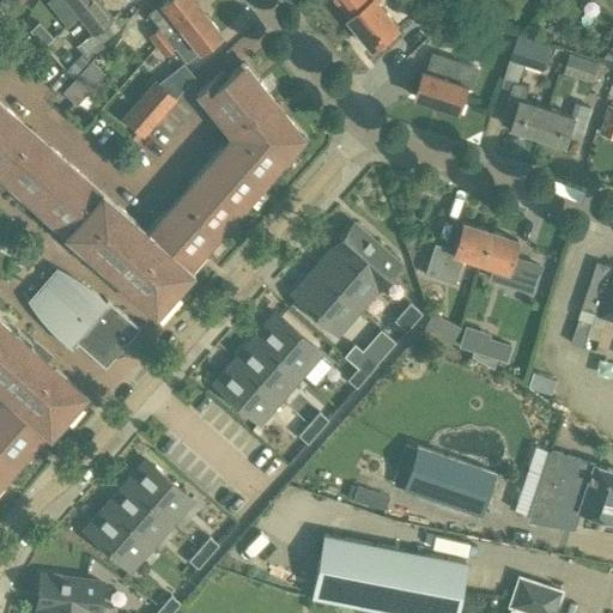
[(98,0),(74,0),(68,6),(78,18),(91,35),(111,18),(98,0)]
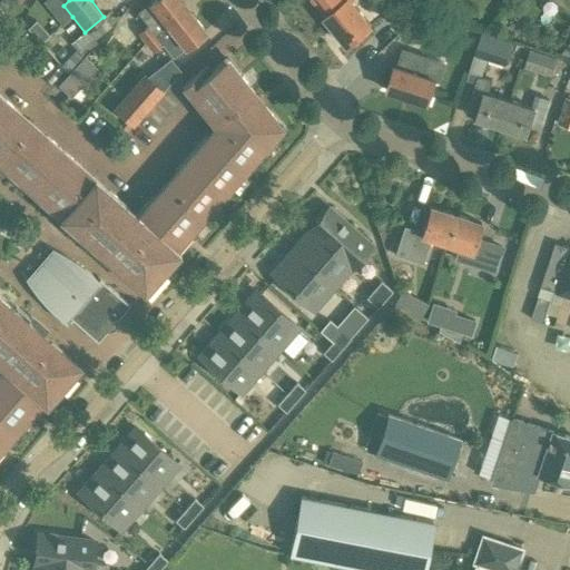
[(145,42),(187,9),(179,0),(151,0),(137,12),(147,25),(137,32),(145,42)]
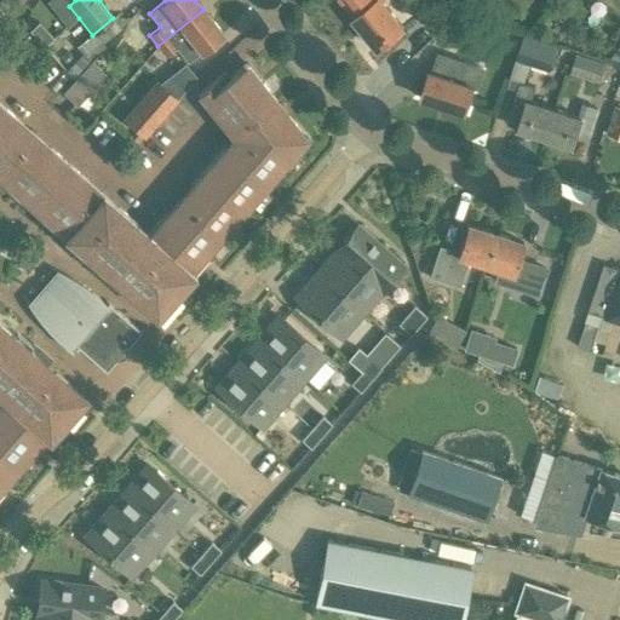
[(395,41),(402,35),(400,32),(405,28),(382,0),(339,0),(352,17),(351,17),(377,50),(392,38),(395,41)]
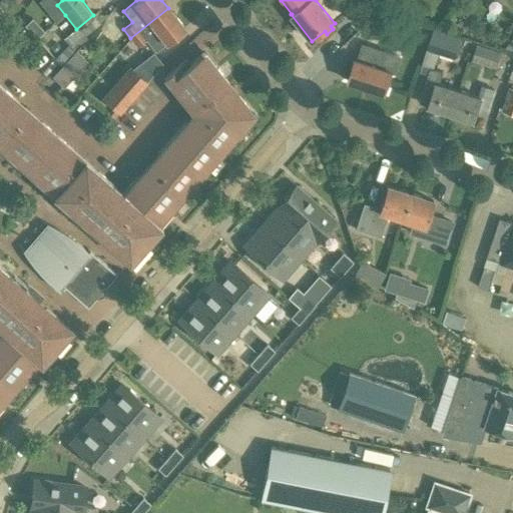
[(361,27),(376,12),(364,0),(356,0),(345,11),(361,27)]
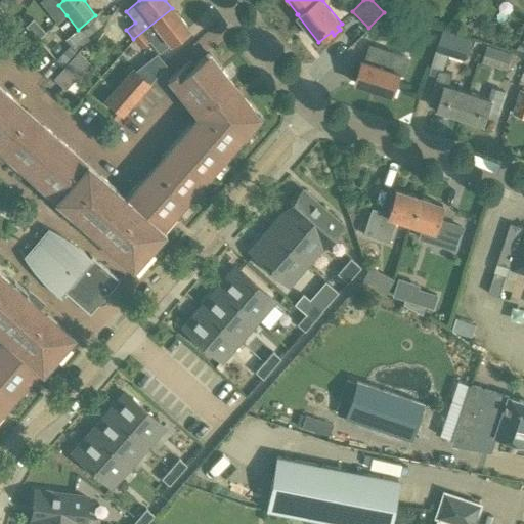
[(172,8),(133,39),(140,48),(149,41),(159,52),(188,29),(172,8)]
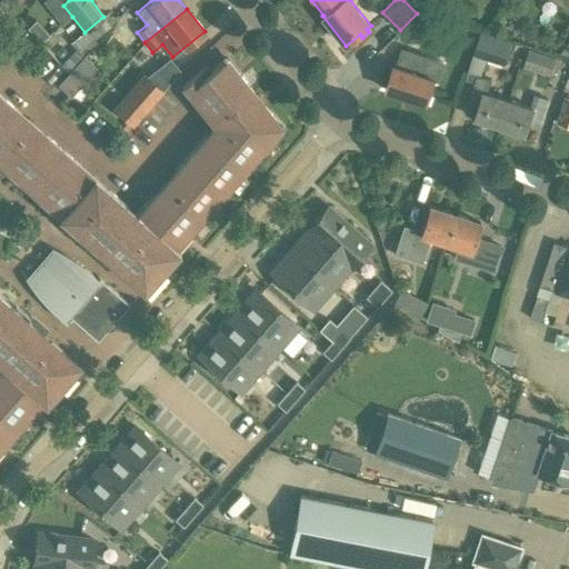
[(412,42),(430,26),(418,13),(401,31),(412,42)]
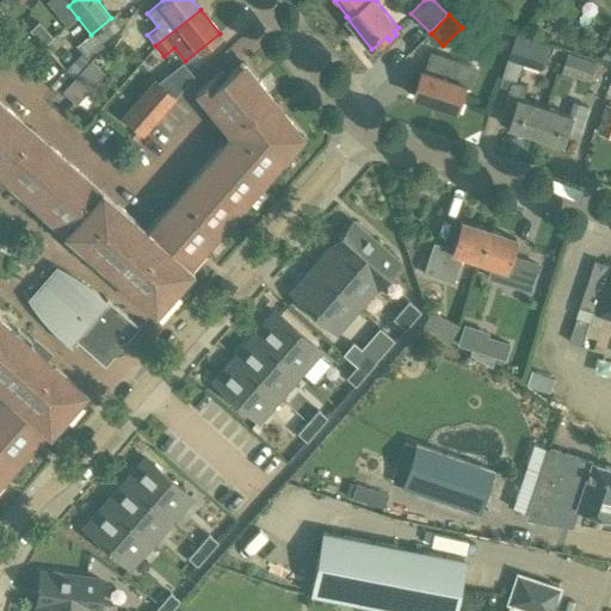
[(28,32),(42,48),(51,41),(37,24),(28,32)]
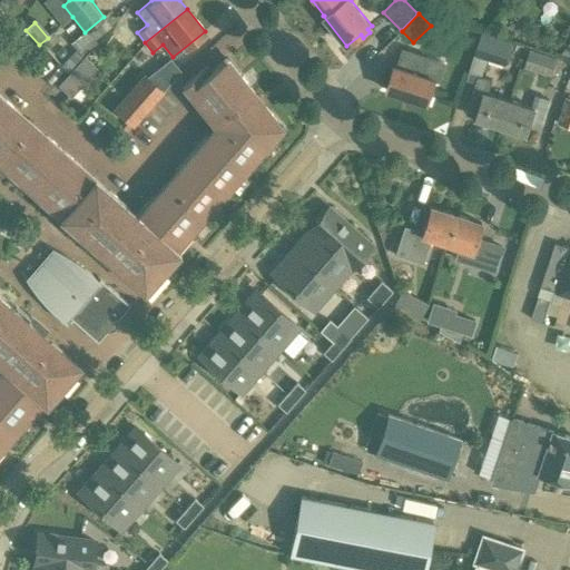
[(504,66),(512,42),(481,32),(474,56),(504,66)]
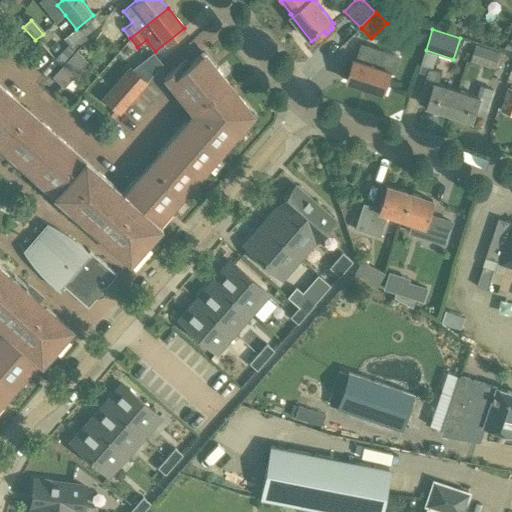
[(495,69),(500,51),(475,44),(470,64),(480,67),(481,65),(495,69)]
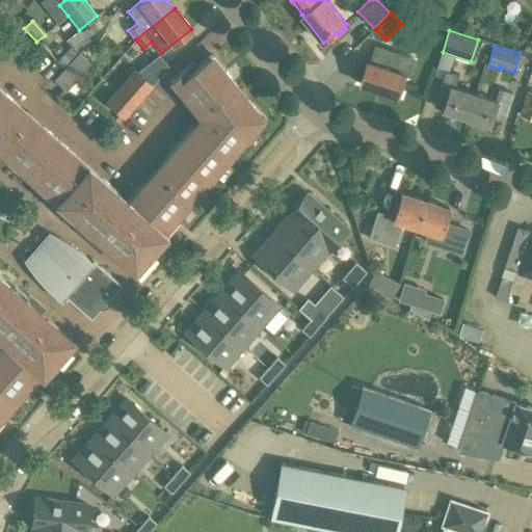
[(400,98),(411,61),(389,55),(390,53),(376,49),(371,62),(367,60),(358,84),(400,98)]
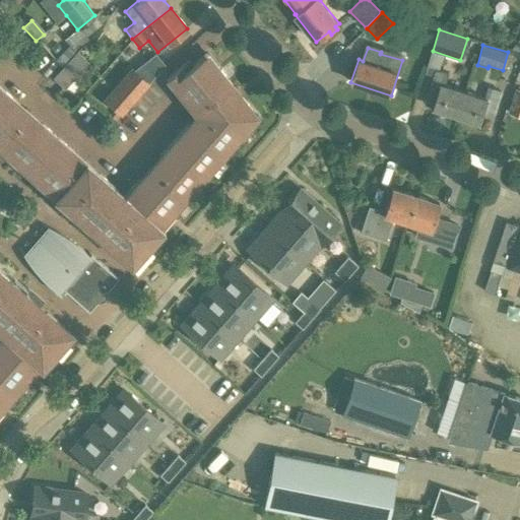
[(63,89),(88,62),(76,52),(60,69),(52,78),(63,89)]
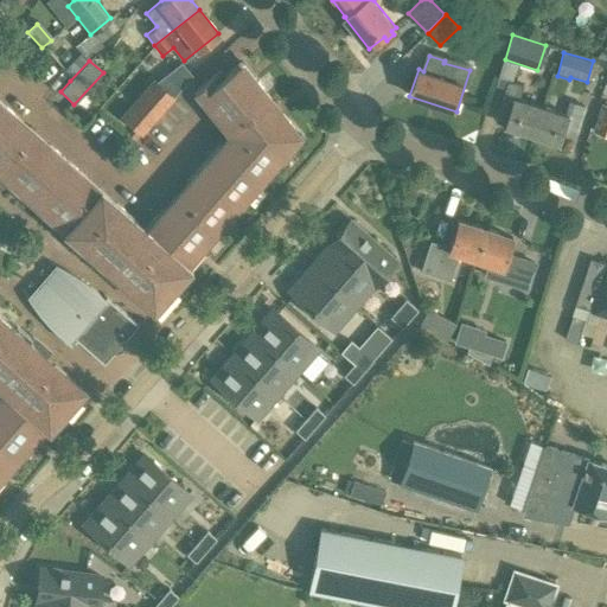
[(174,90),(193,77),(183,61),(163,74),(174,90)]
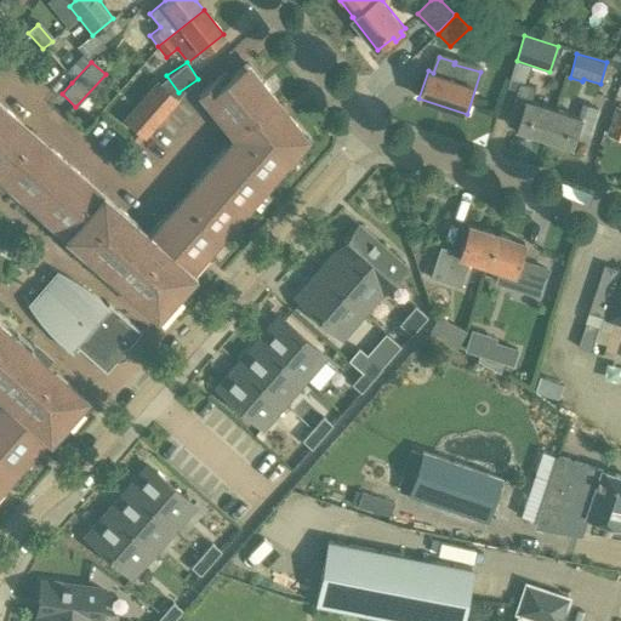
[(308,140),(248,64),(229,79),(224,73),(198,95),(218,119),(224,114),(243,138),(229,154),(223,148),(192,184),(198,189),(189,199),(170,221),(164,216),(147,235),(154,241),(151,246),(132,231),(137,224),(119,208),(114,214),(81,186),(86,180),(51,148),(46,154),(13,126),(18,120),(0,103),(0,181),(101,269),(98,272),(119,284),(126,277),(159,305),(174,289),(178,294),(195,273),(193,272),(308,140)]
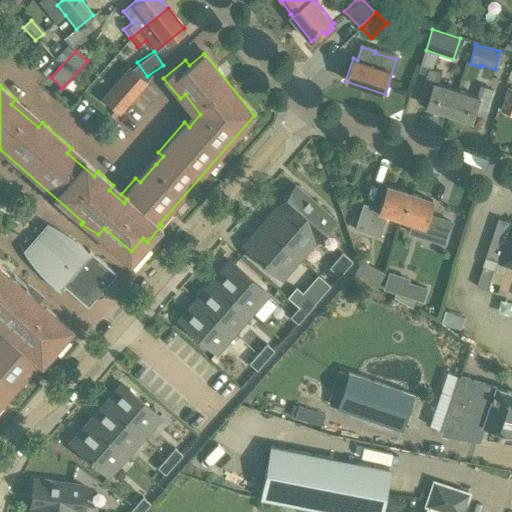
[(147,82),(128,66),(127,68),(101,98),(119,114),(147,82)]
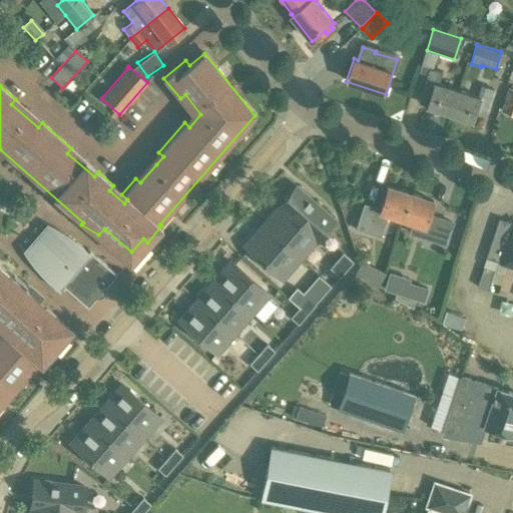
[(451,114),(459,90),(439,84),(443,72),(430,68),(419,102),(428,104),(427,106),(451,114)]
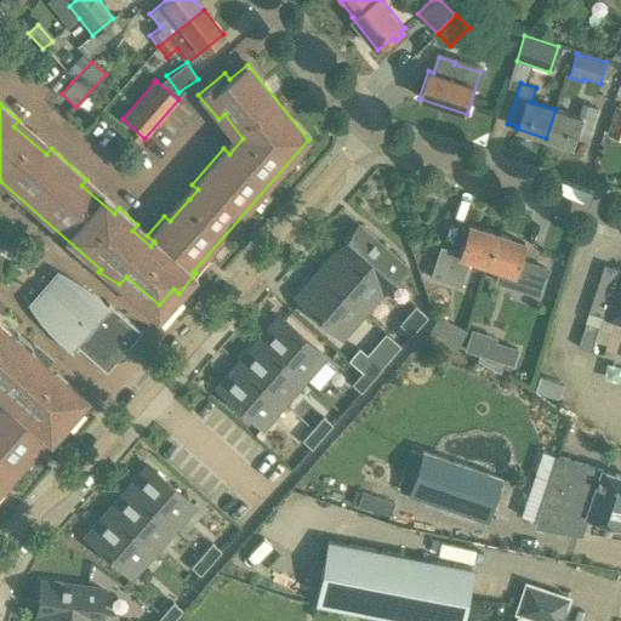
[(620,106),(615,104),(608,134),(620,137),(620,106)]
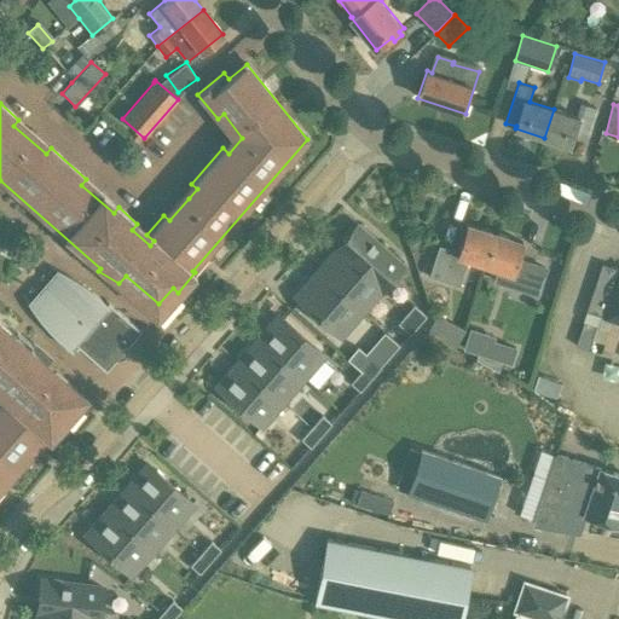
[(588,133),(596,109),(585,105),(580,119),(554,109),(544,138),(573,148),(578,131),(588,133)]
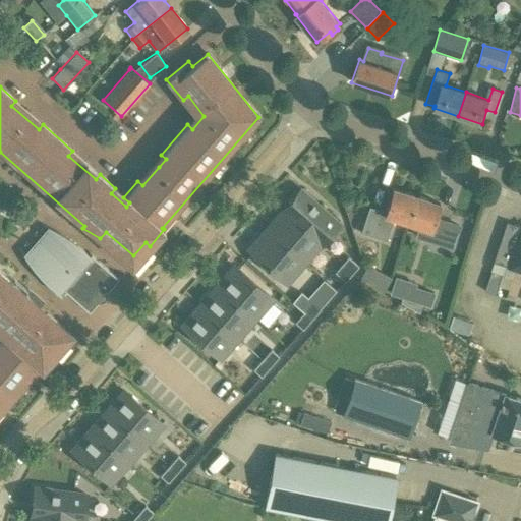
[(338,224),(299,189),(295,194),(296,195),(294,198),(292,197),(282,210),(321,243),(338,224)]
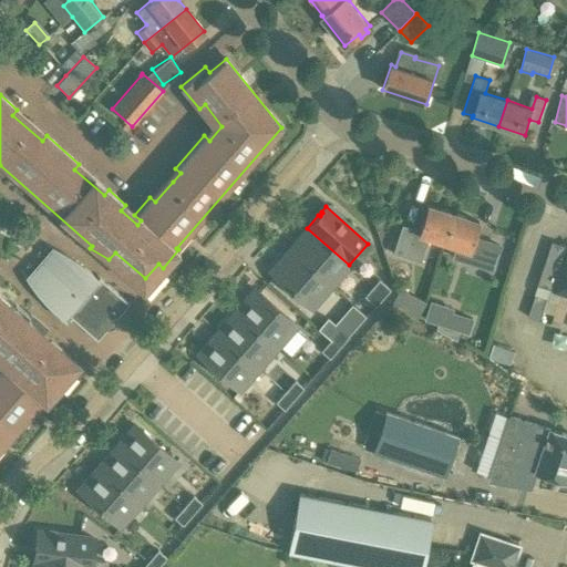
[(443,243),(452,214),(426,206),(418,233),(400,227),(392,254),(420,263),(428,237),(443,243)]
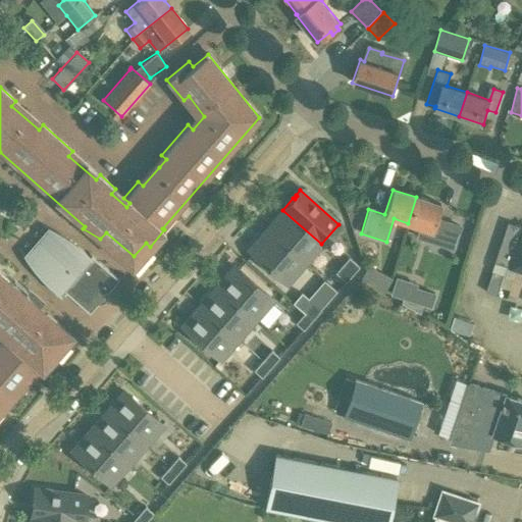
[(440,204),(416,197),(408,223),(419,226),(416,238),(454,250),(461,225),(436,217),(440,204)]
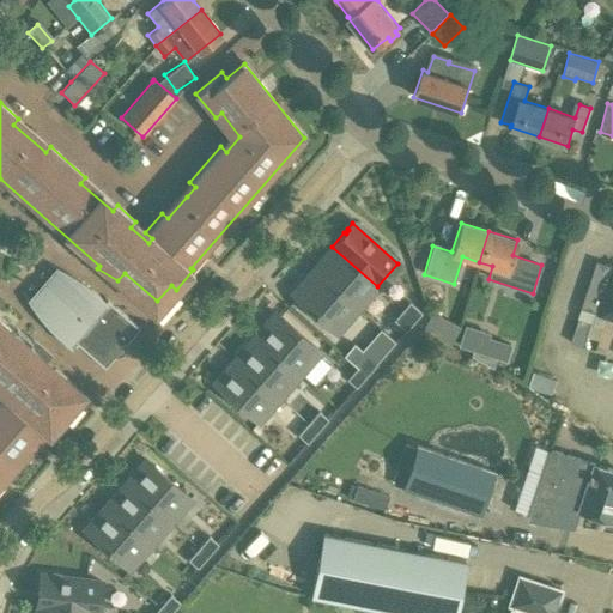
[(377,286),(332,247),(328,252),(329,253),(326,256),(325,255),(323,256),(311,269),(357,310),(377,286)]
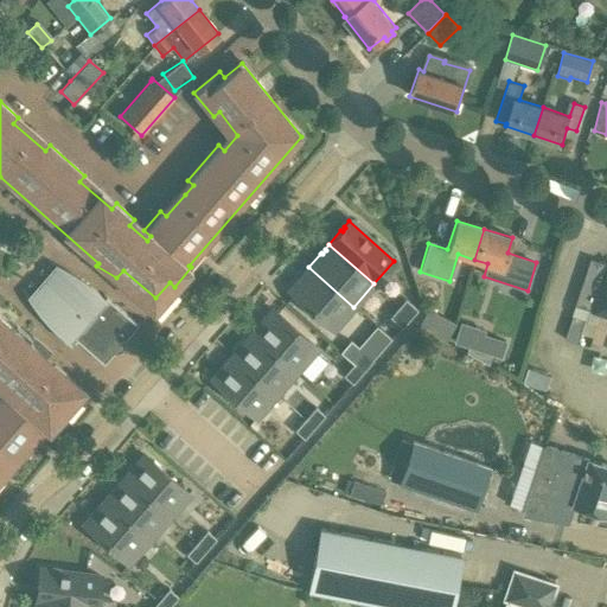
[(606,263),(592,259),(575,306),(592,311),(606,317),(606,263)]
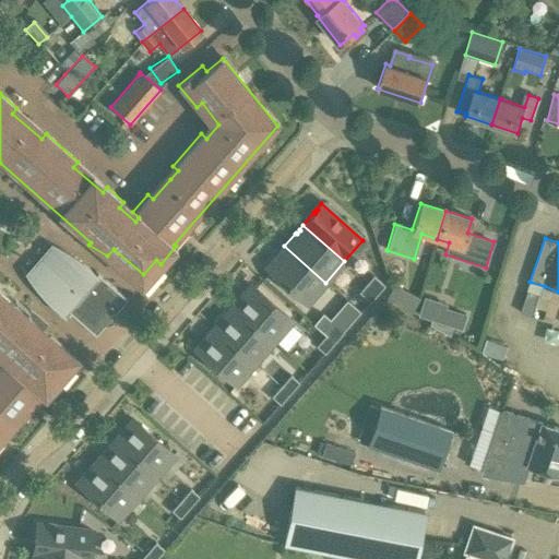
[(96,275),(90,270),(76,259),(72,257),(55,246),(26,277),(38,293),(52,307),(64,317),(66,316),(64,314),(67,311),(95,335),(127,299),(97,273),(96,275)]
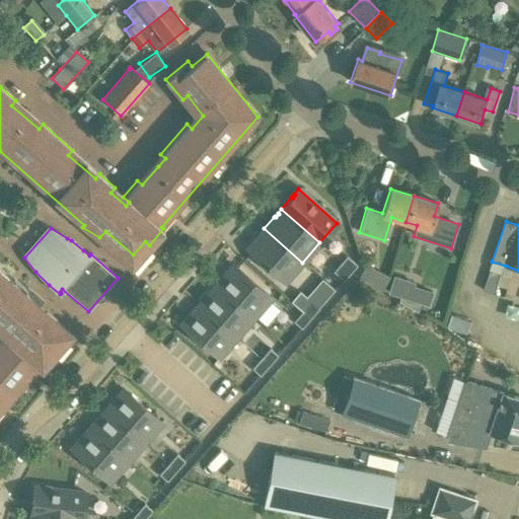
[(302,263),(264,228),(261,232),(262,233),(258,236),(257,235),(246,248),(285,282),(302,263)]
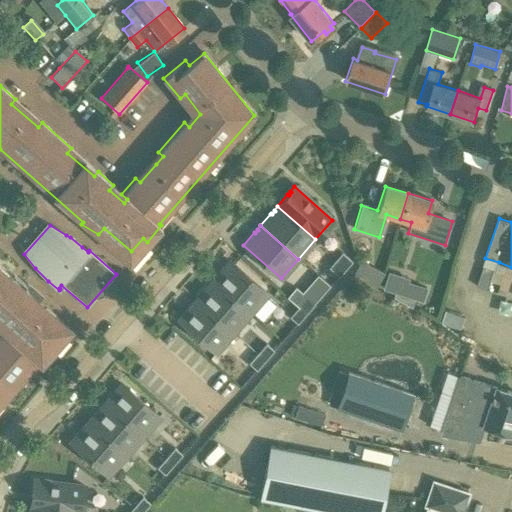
[(347,267),(352,261),(342,252),(337,258),(347,267)]
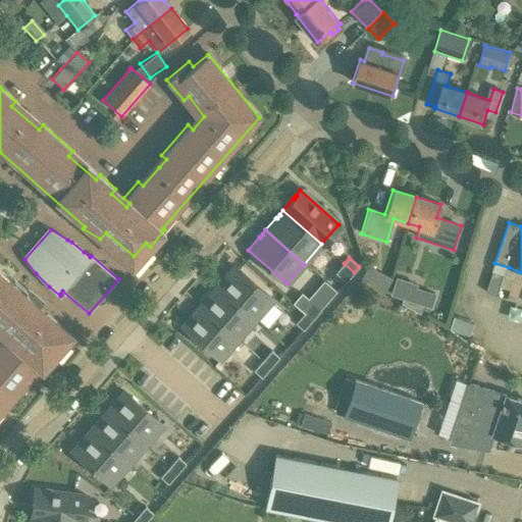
[(334,272),(346,281),(352,274),(354,272),(344,263),(334,272)]
